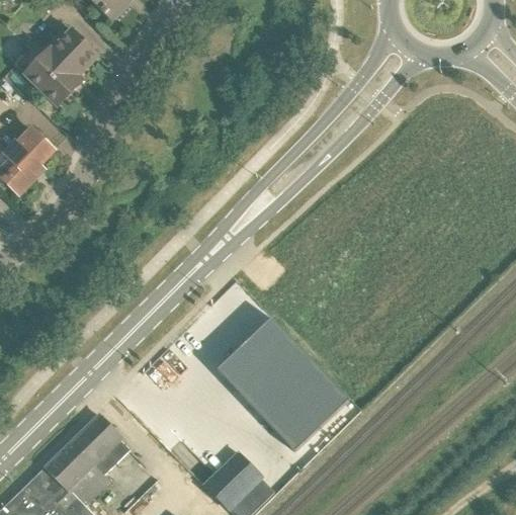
[(90,0),(110,18),(126,1),(125,0),(90,0)]
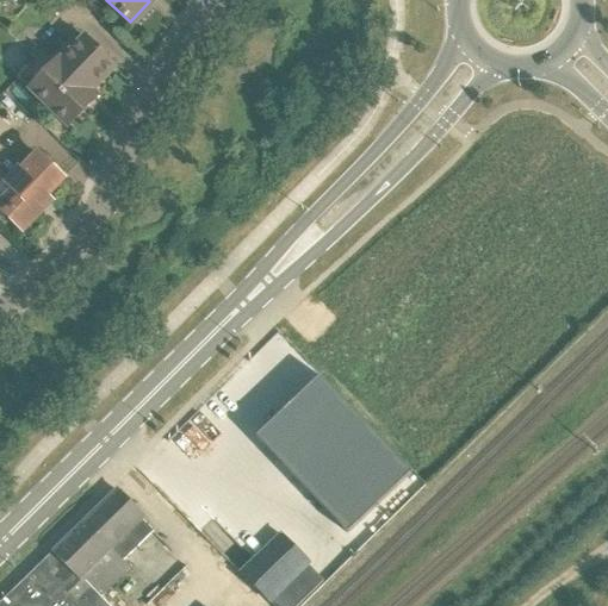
[(113,64),(81,33),(80,35),(75,29),(48,57),(42,51),(19,75),(29,85),(28,87),(66,124),(88,101),(82,97),(113,64)]
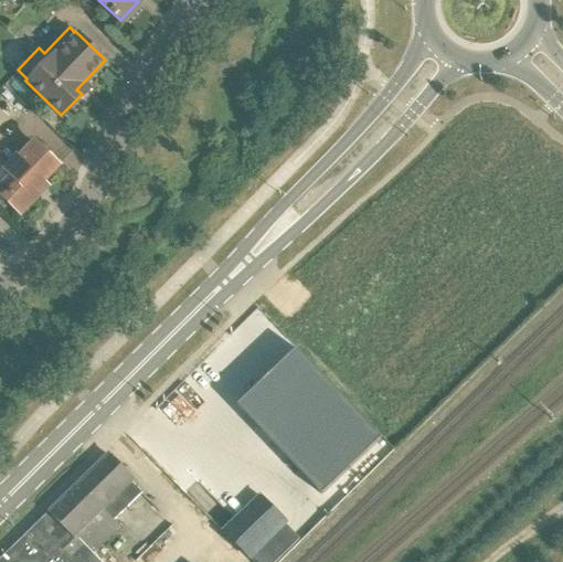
[(56,162),(41,147),(32,139),(18,154),(14,151),(4,162),(0,158),(0,192),(20,211),(40,190),(34,186),(56,162)]
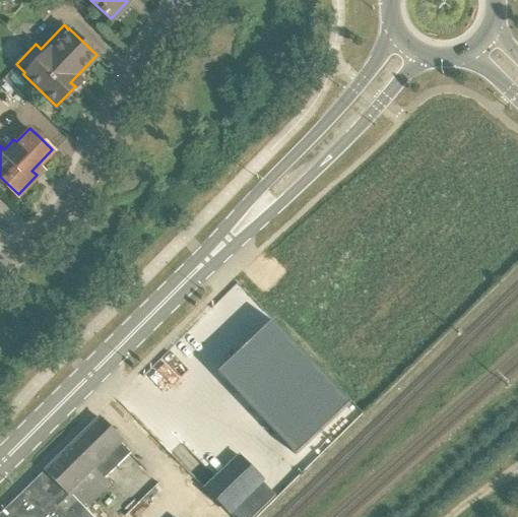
[(303,459),(357,406),(277,324),(224,375),(303,459)]
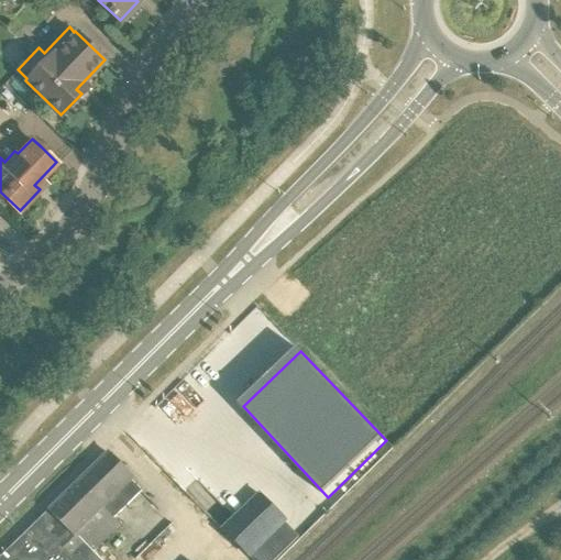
[(0,559),(106,559),(94,548),(119,523),(112,516),(140,489),(129,476),(130,475),(107,451),(47,508),(0,553),(0,559)]
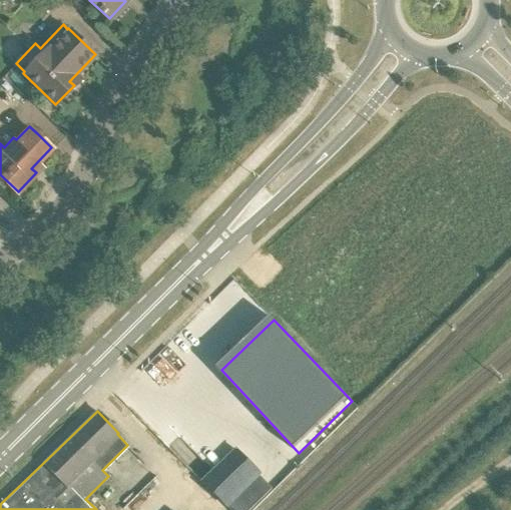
[(224,504),(259,471),(235,448),(202,481),(224,504)]
